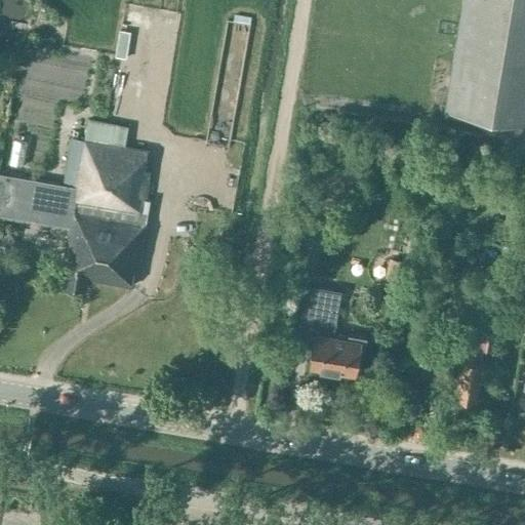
[(524,0),(461,0),(444,110),(524,123),(524,0)]
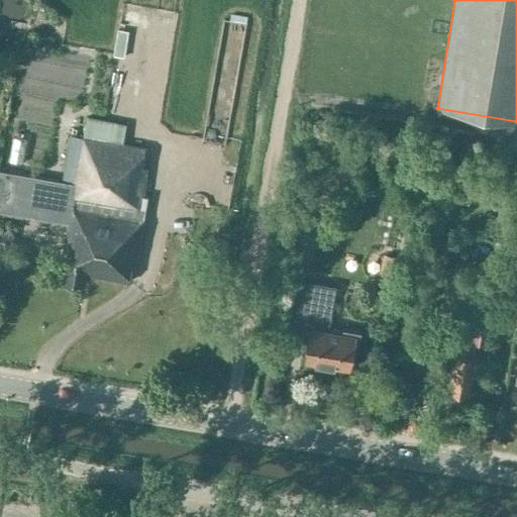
[(126,71),(130,45),(118,44),(114,69),(126,71)]
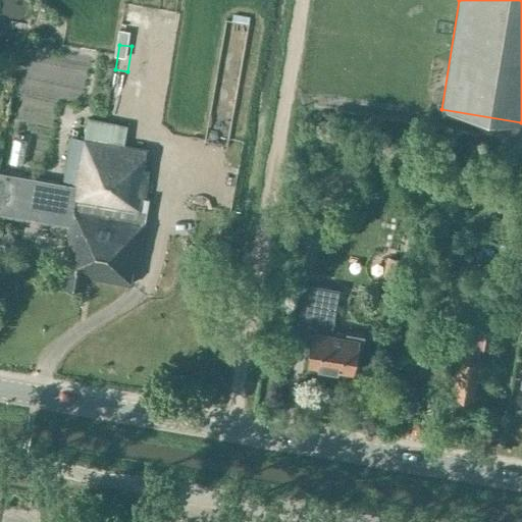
[(34,178),(28,218),(70,225),(61,281),(86,286),(88,277),(129,285),(134,268),(138,269),(146,222),(150,199),(147,198),(149,169),(145,168),(148,154),(147,154),(147,149),(84,139),(71,137),(63,184),(34,178)]
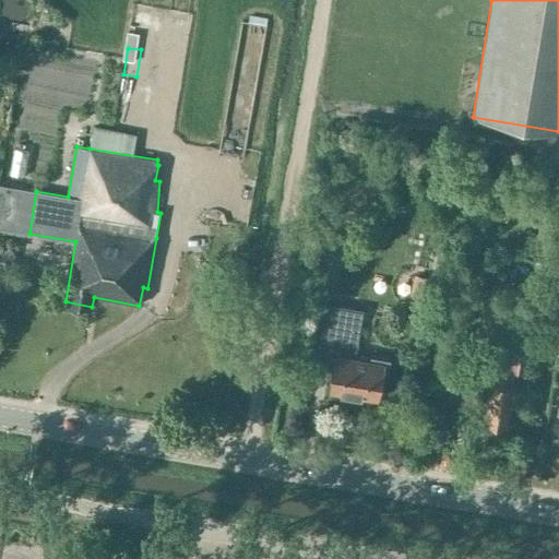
[(36,191),(0,185),(0,228),(30,234),(36,191)]
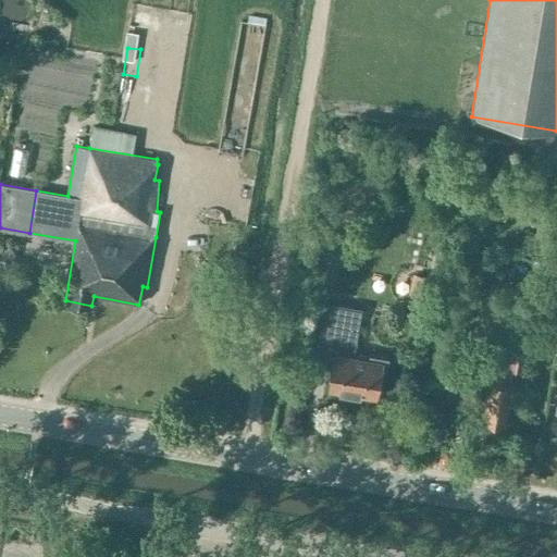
[(314,249),(311,269),(320,270),(323,251),(314,249)]
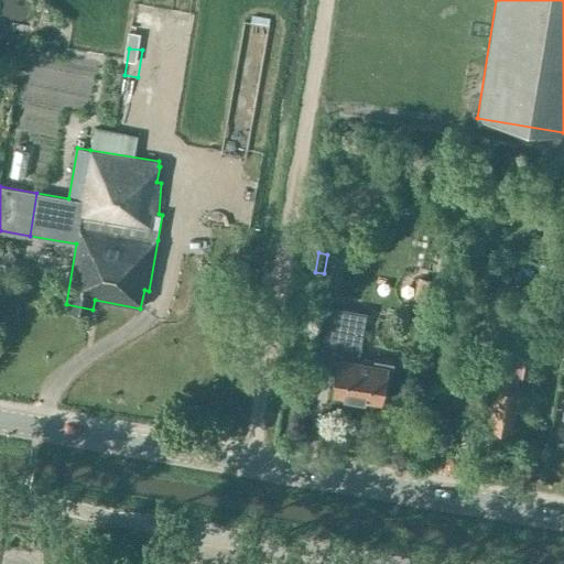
[(418,277),(413,300),(431,303),(436,281),(418,277)]
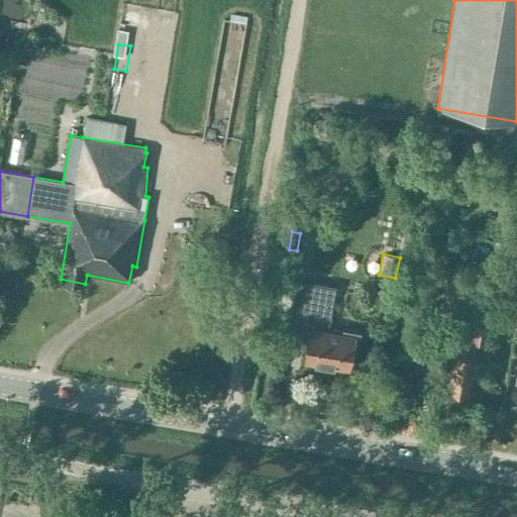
[(327,301),(328,294),(329,288),(302,283),(295,321),(312,324),(306,362),(348,369),(351,349),(357,350),(360,334),(342,331),(342,332),(342,335),(326,332),(332,301),(327,301)]
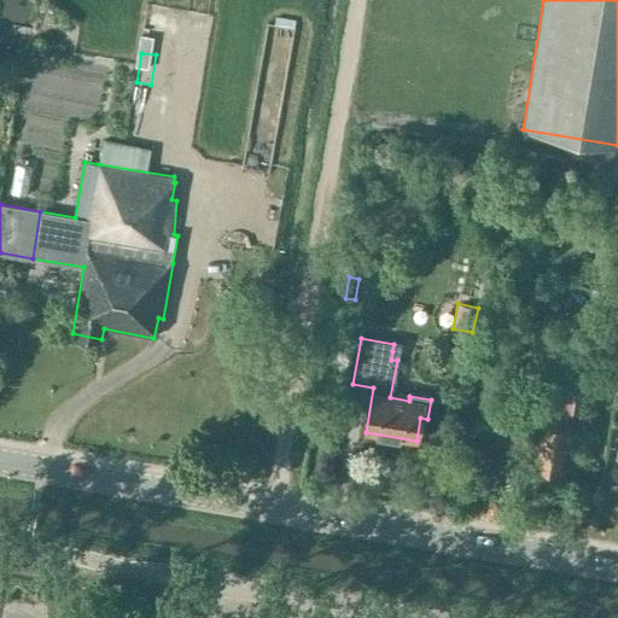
[(567,427),(570,412),(581,413),(583,398),(567,395),(565,410),(553,408),(551,425),(544,424),(536,468),(560,473),(567,427)]
